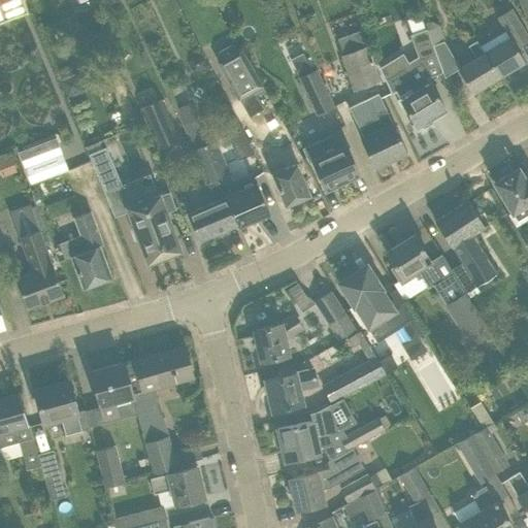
[(27,10),(23,0),(0,0),(0,13),(1,17),(25,8),(26,10),(27,10)]
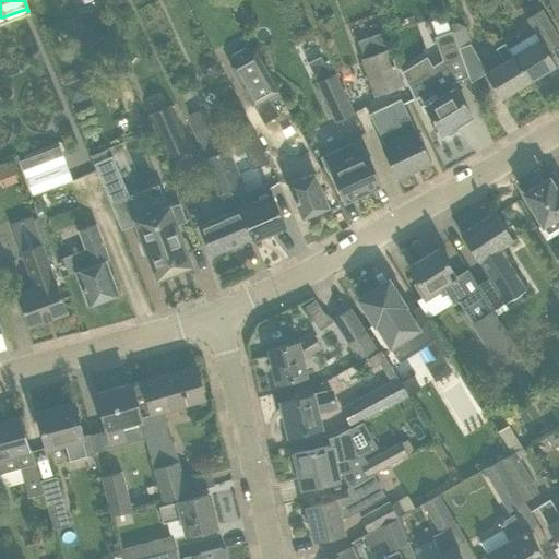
[(558,42),(558,38),(549,22),(542,9),(524,19),(533,33),(507,49),(503,44),(525,82),(555,64),(546,50),(558,42)]
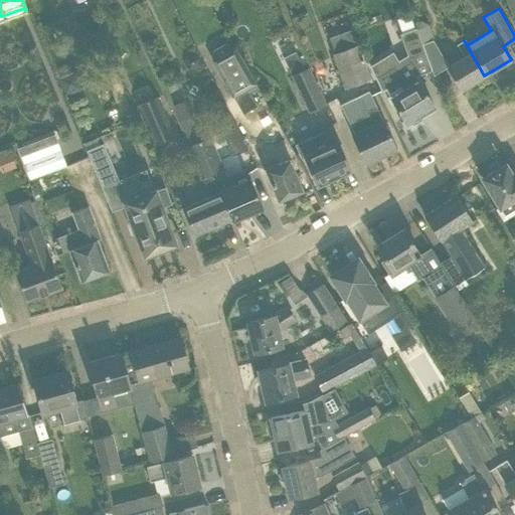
[(424,51),(421,45),(415,28),(400,34),(407,55),(408,57),(424,51)]
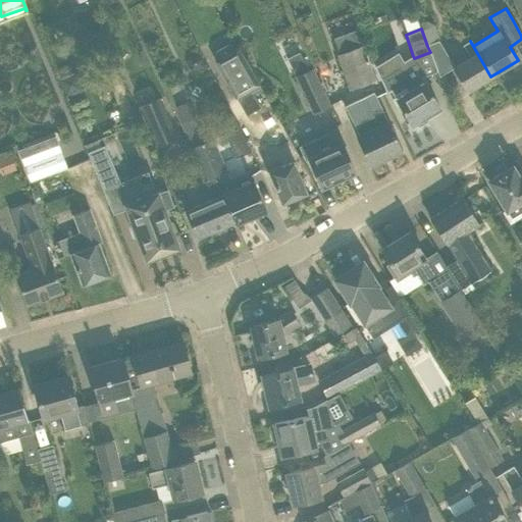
[(361,46),(357,47),(350,30),(331,37),(337,54),(336,55),(349,89),(374,80),(361,46)]
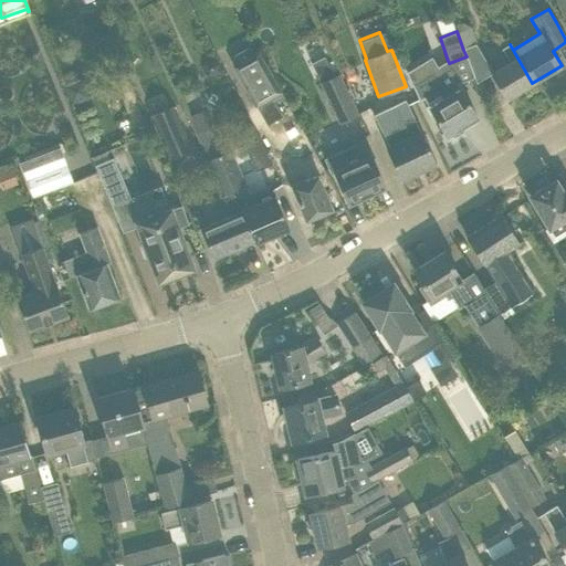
[(475,77),(491,67),(477,44),(463,50),(467,56),(475,83),(477,82),(475,77)]
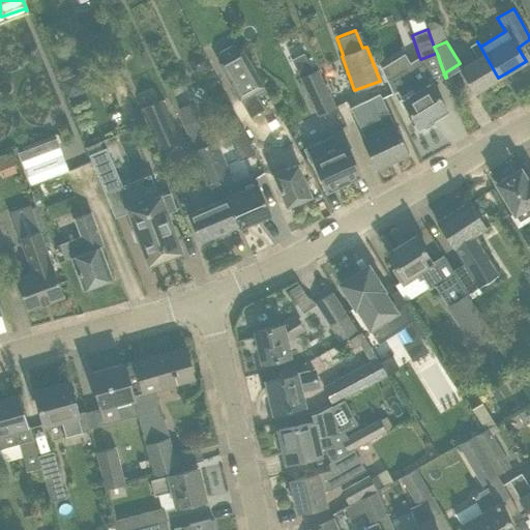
[(473,93),(498,78),(477,41),(469,47),(476,59),(459,69),(473,93)]
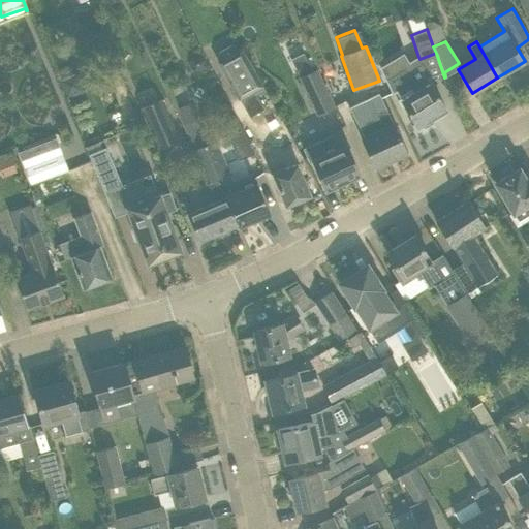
[(238,49),(236,45),(230,44),(218,51),(217,57),(219,59),(216,61),(237,98),(253,90),(256,95),(266,90),(261,83),(261,84),(241,47),(238,49)]
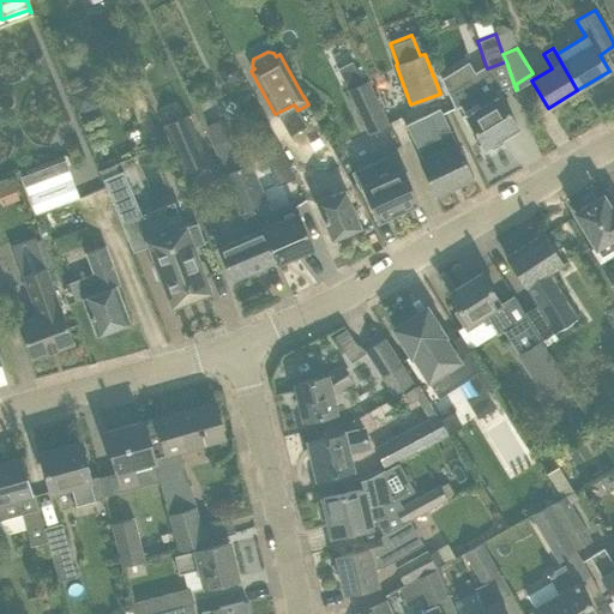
[(468,62),(441,79),(447,92),(455,108),(459,106),(483,146),(487,144),(489,148),(494,148),(501,144),(504,140),(501,136),(516,127),(517,127),(499,96),(498,96),(498,97),(495,90),(487,68),(486,66),(474,73),(468,62)]
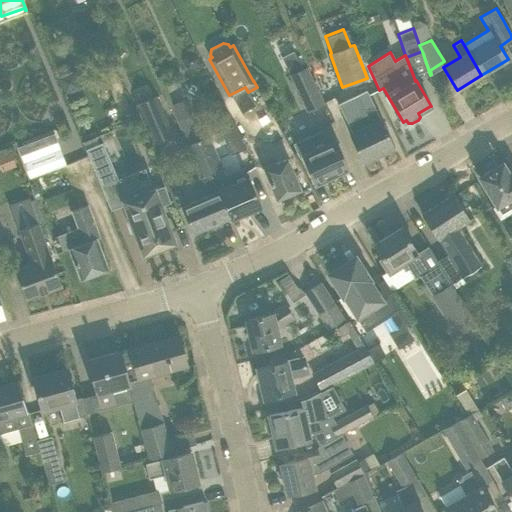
[(184,56),(183,64),(190,69),(197,65),(197,57),(191,53),(184,56)]
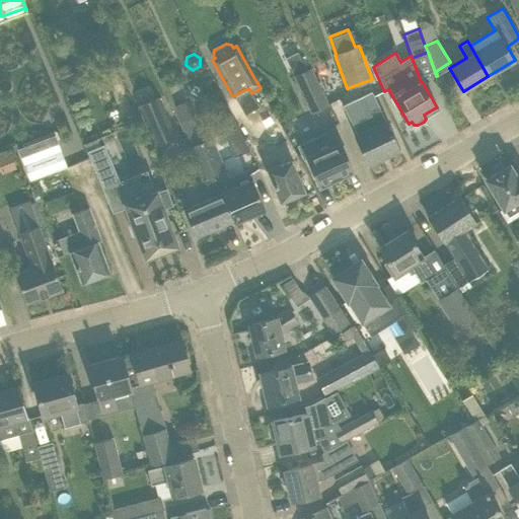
[(311,113),(327,104),(310,68),(294,76),(311,113)]
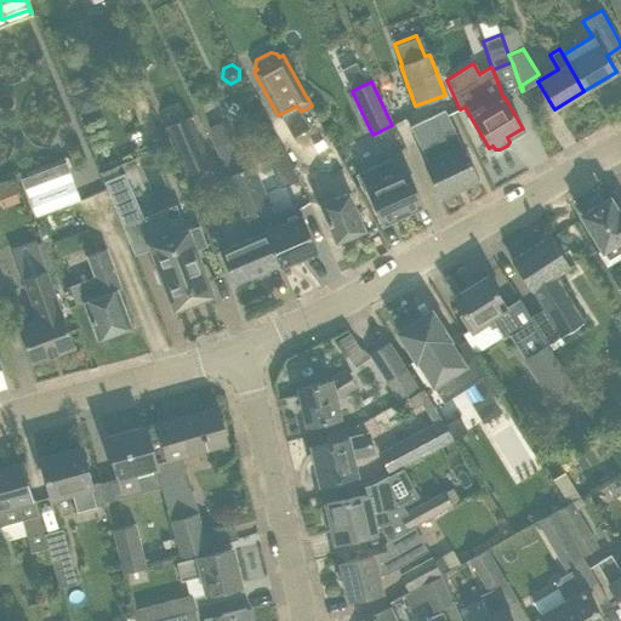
[(440,198),(478,180),(444,109),(410,125),(427,160),(423,161),(440,198)]
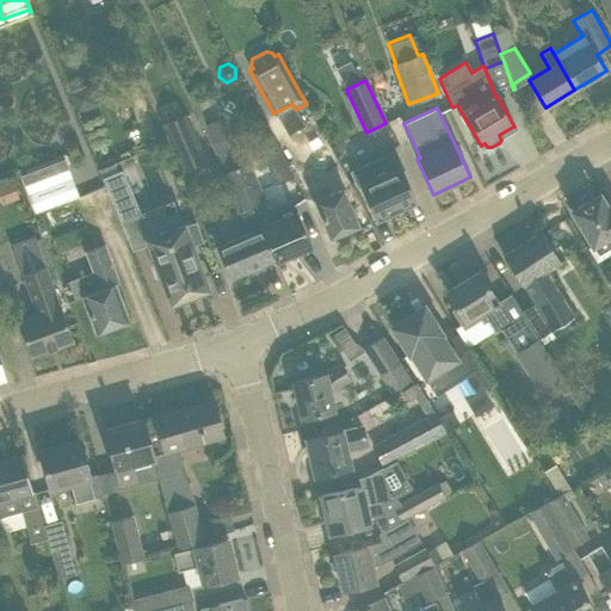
[(181,173),(207,162),(185,115),(160,125),(181,173)]
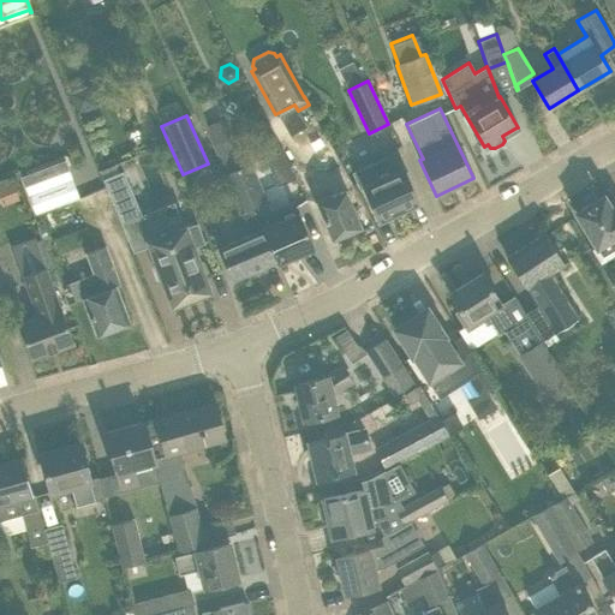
[(219,121),(206,127),(221,160),(234,154),(219,121)]
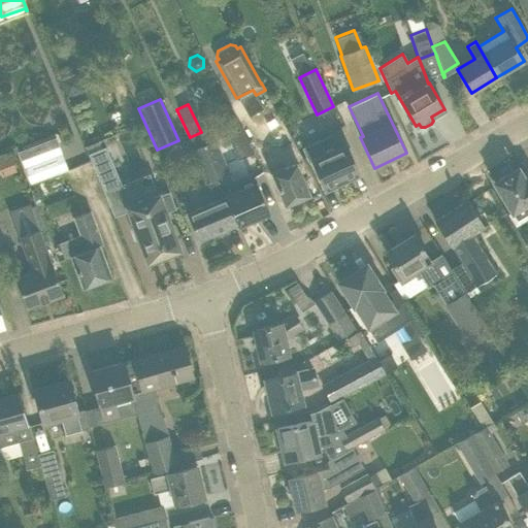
[(238,161),(253,154),(241,129),(227,135),(238,161)]
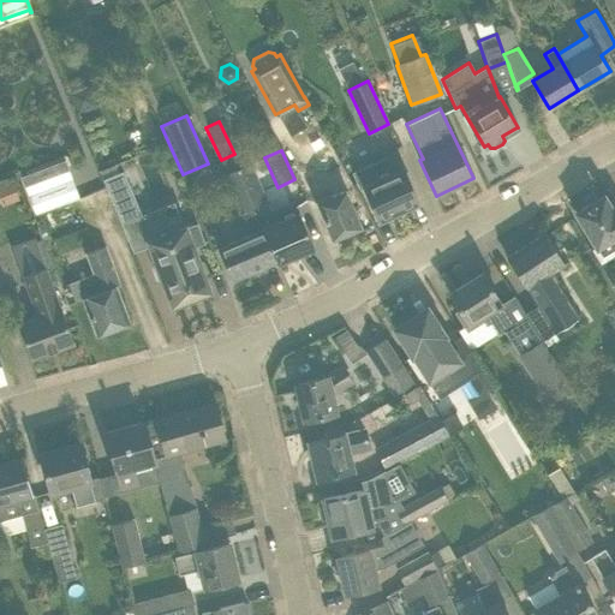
[(401,168),(399,169),(392,154),(380,159),(381,160),(353,173),(359,187),(363,186),(378,219),(378,220),(378,221),(418,203),(417,202),(401,168)]
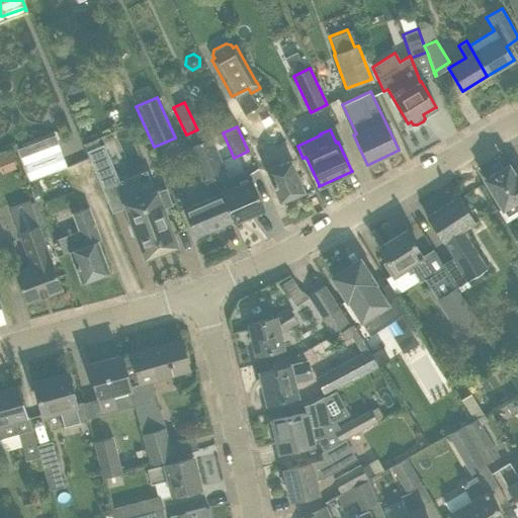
[(198,169),(220,159),(209,139),(189,148),(198,169)]
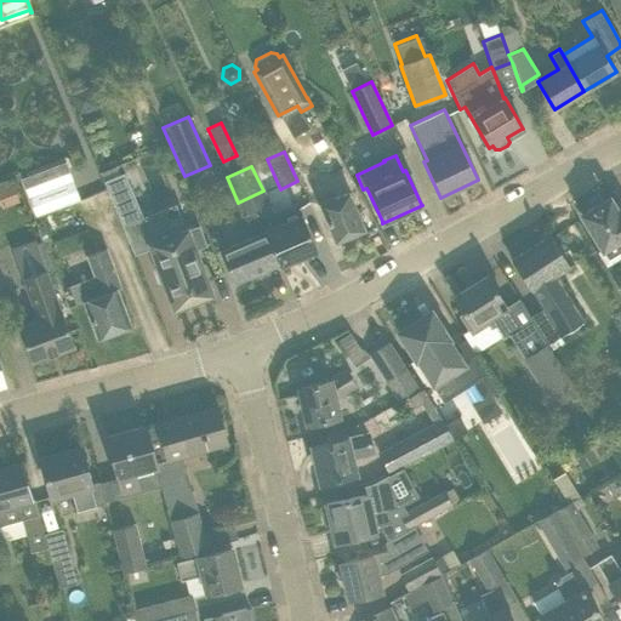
[(123,227),(142,218),(123,174),(104,182),(123,227)]
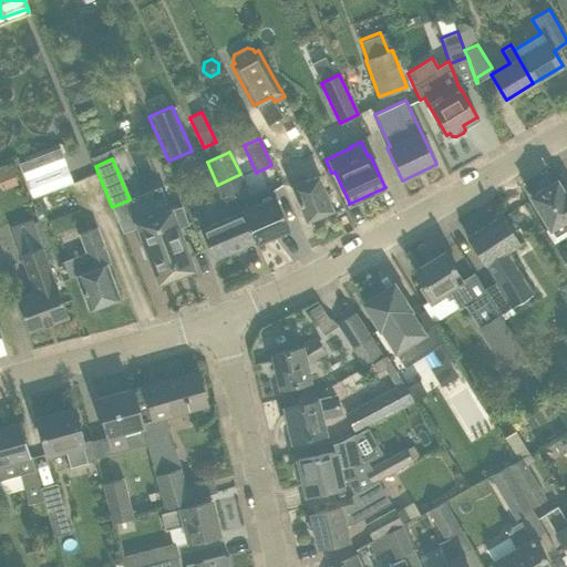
[(306,220),(332,209),(312,163),(297,169),(302,182),(291,186),(306,220)]
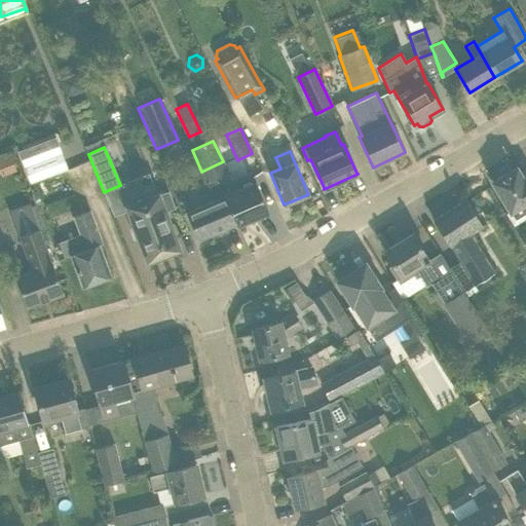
[(216,179),(228,174),(223,161),(201,172),(214,199),(186,212),(197,240),(235,225),(216,179)]
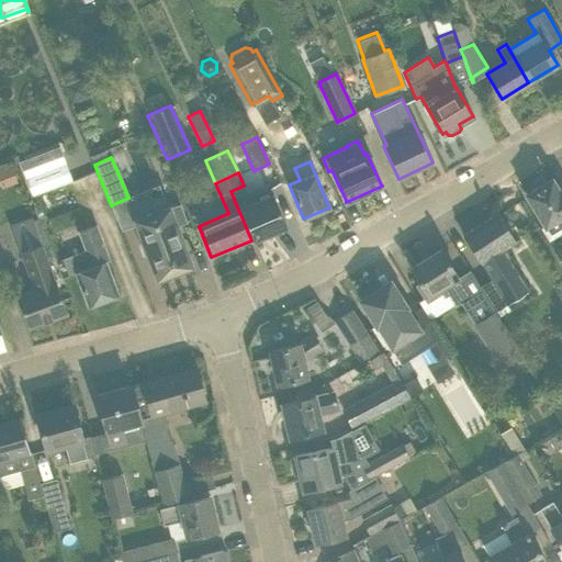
[(561,192),(560,193),(551,179),(526,194),(552,239),(561,233),(561,192)]
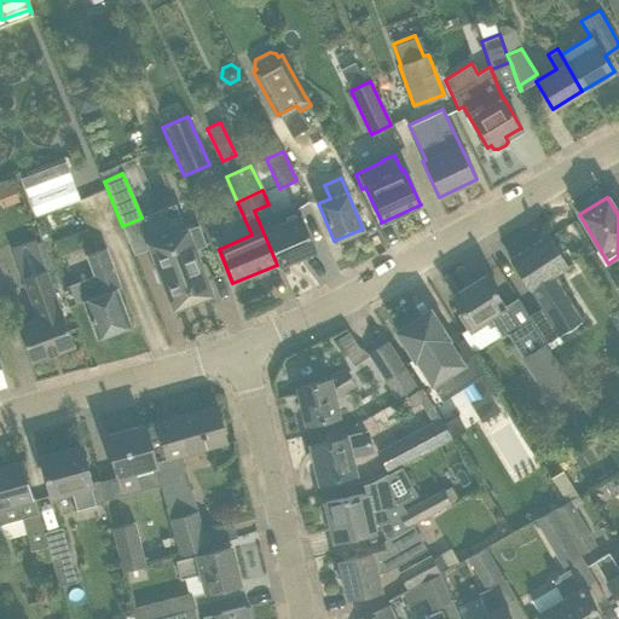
[(265,206),(254,210),(277,265),(278,264),(279,265),(316,250),(306,227),(300,213),(295,202),(272,213),(268,204),(265,206)]
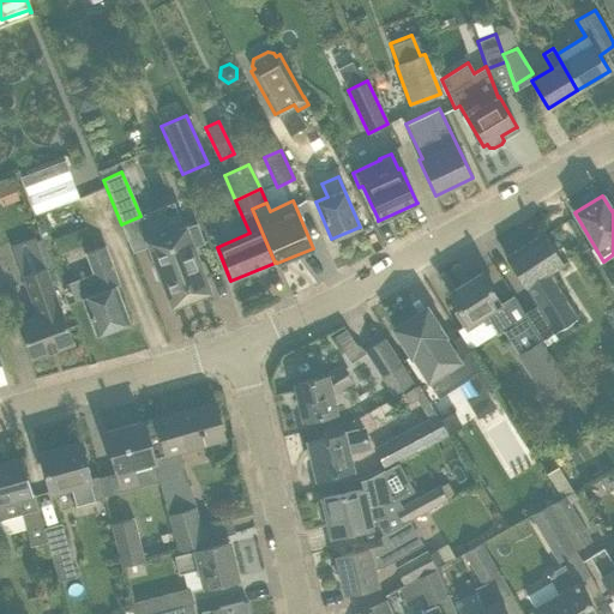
[(140,216),(138,217),(148,246),(170,304),(169,304),(170,306),(173,306),(173,305),(184,301),(190,302),(193,300),(197,296),(208,293),(210,292),(209,289),(193,246),(203,242),(196,224),(186,228),(186,227),(185,224),(182,226),(181,227),(173,204),(140,216)]
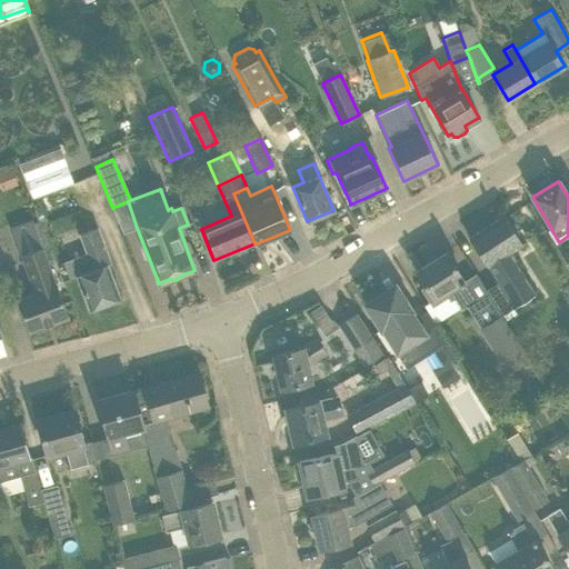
[(507,253),(521,243),(503,216),(468,238),(497,283),(485,291),(501,316),(502,317),(535,296),(507,253)]
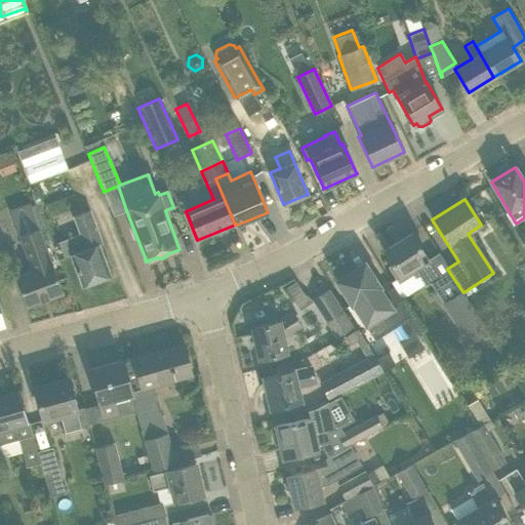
[(30,205),(10,212),(19,237),(18,237),(32,271),(15,277),(19,287),(27,307),(63,293),(55,274),(39,230),(30,205)]
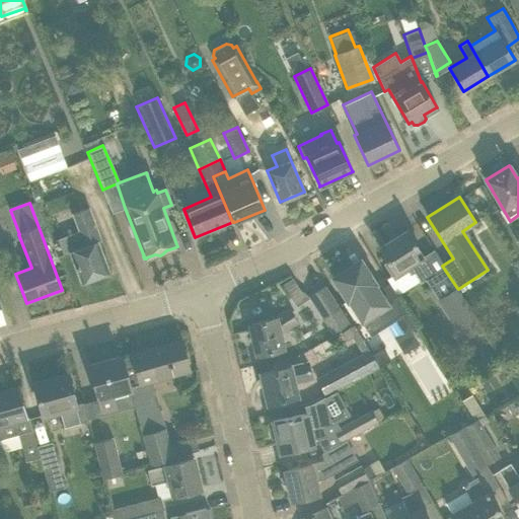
[(97,242),(100,241),(88,208),(71,214),(76,228),(57,235),(64,254),(70,252),(81,282),(108,272),(97,242)]
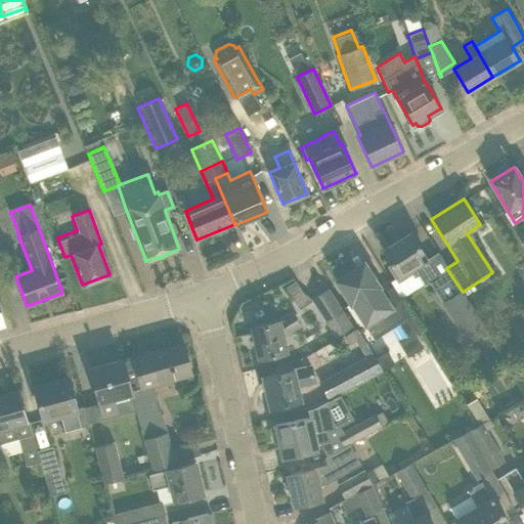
[(409,232),(382,250),(398,275),(394,277),(397,284),(411,274),(413,278),(418,275),(423,285),(424,286),(428,282),(441,303),(462,291),(446,268),(436,253),(427,259),(409,232)]
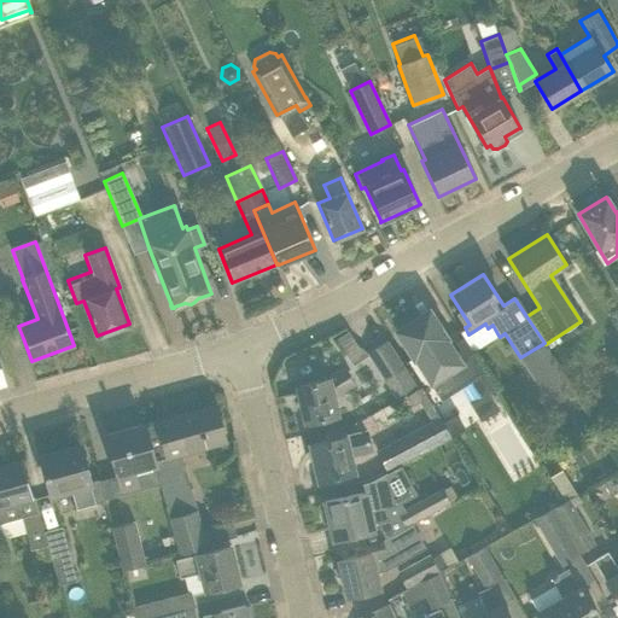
[(397,328),(395,330),(415,361),(418,360),(433,384),(462,366),(471,380),(482,397),(495,389),(472,351),(462,336),(448,344),(447,342),(449,340),(429,309),(410,321),(408,318),(396,326),(397,328)]
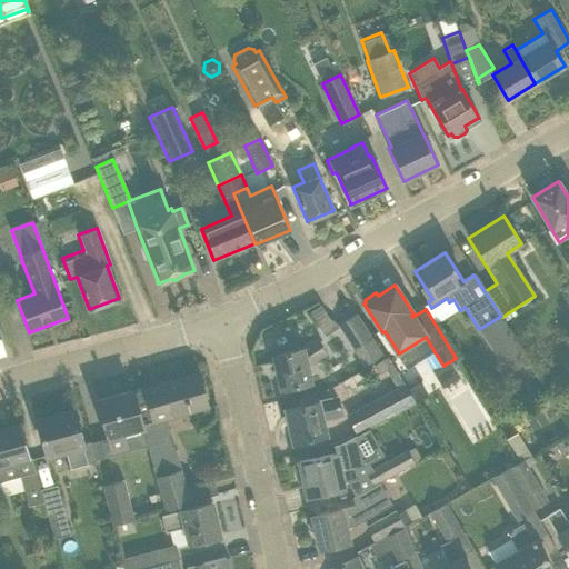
[(355,315),(336,327),(353,352),(371,340),(355,315)]
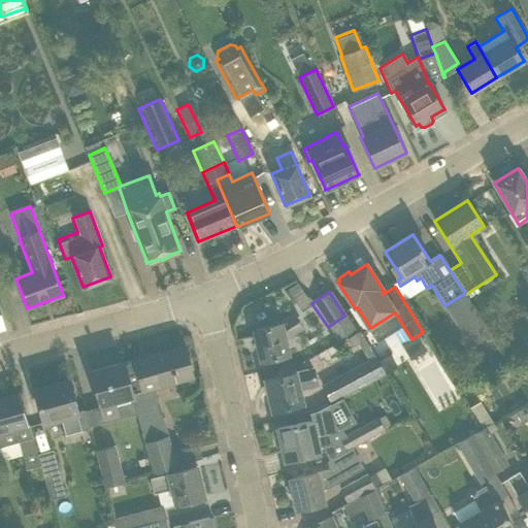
[(465,293),(444,305),(470,347),(491,333),(466,294),(465,293)]
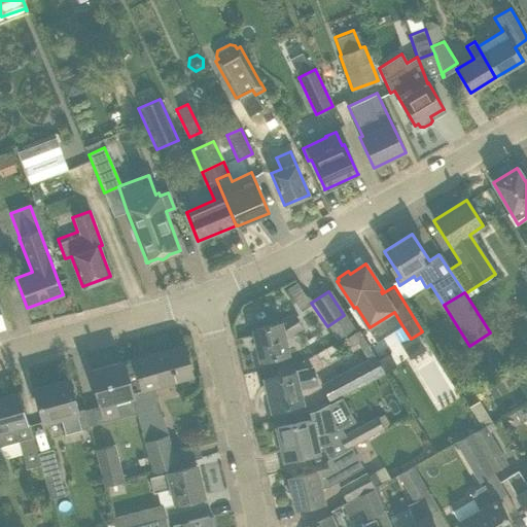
[(287,341),(302,329),(292,315),(280,323),(253,329),(260,360),(290,353),(287,341)]
